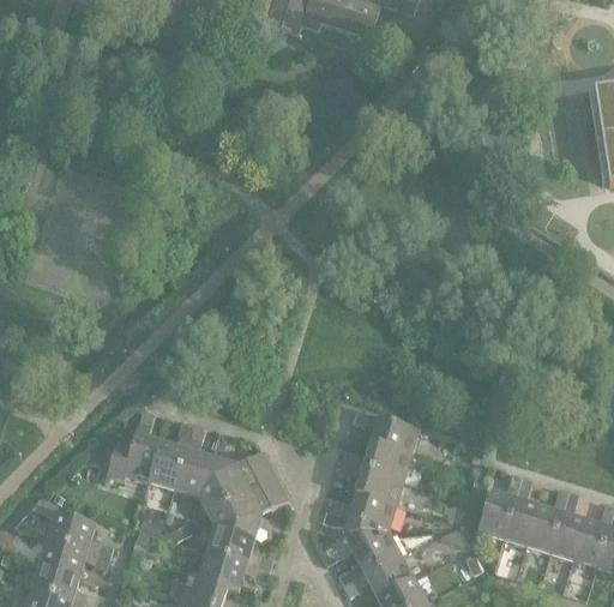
[(191,0),(300,34),(305,17),(371,37),(381,5),(414,16),(417,0),(191,0)]
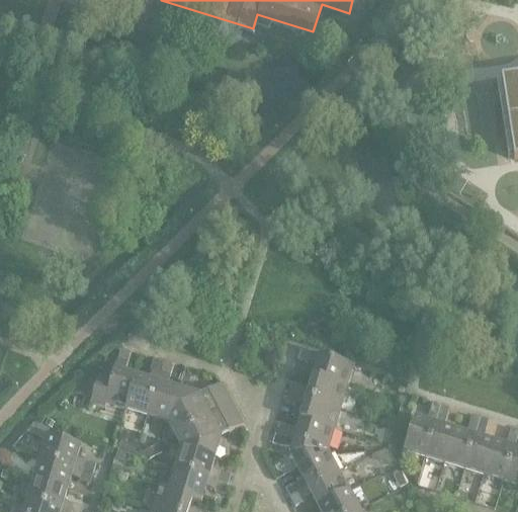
[(517,72),(502,75),(514,156),(517,155),(517,72)]
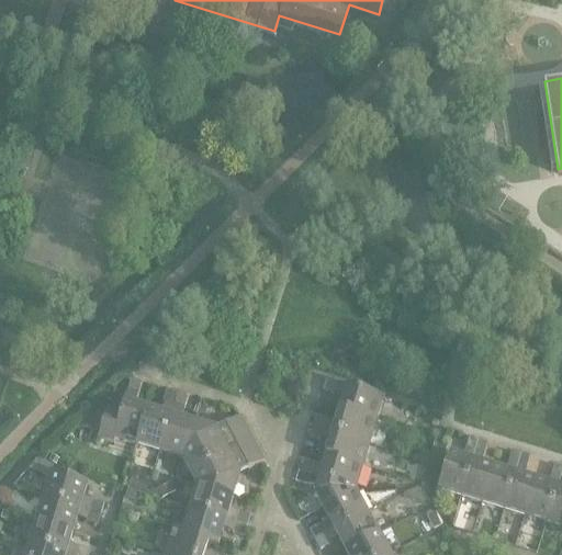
[(345,393),(340,406),(377,417),(384,393),(327,375),(324,386),(335,391),(335,389),(345,393)]
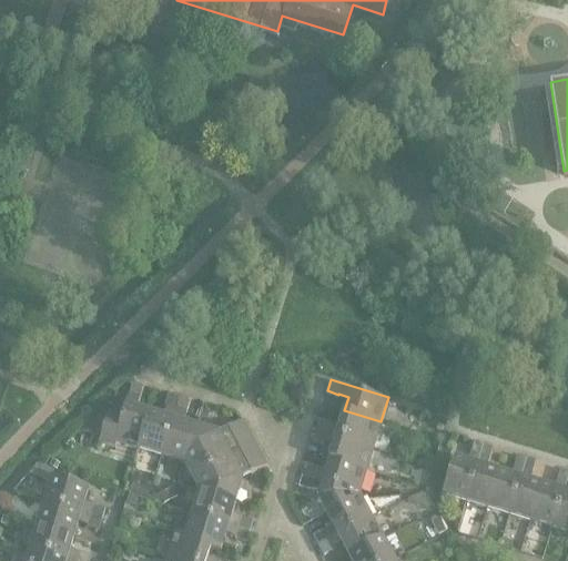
[(118,438),(139,445),(150,408),(138,405),(144,384),(132,380),(129,391),(130,393),(128,401),(127,401),(123,411),(109,407),(100,438),(115,442),(118,438)]
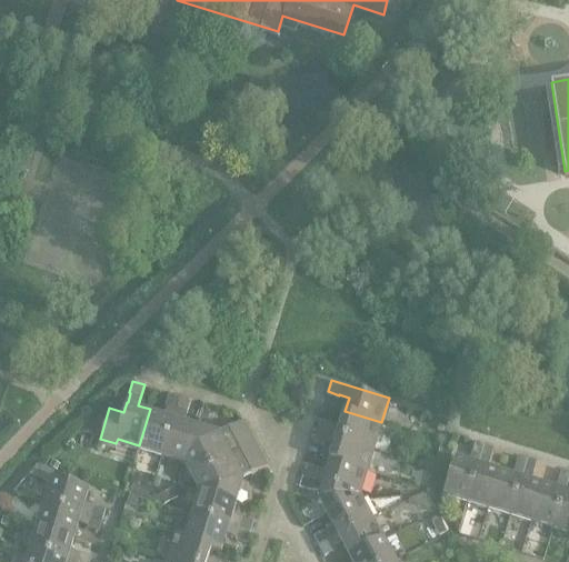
[(163,413),(150,409),(139,445),(162,453),(180,394),(169,392),(166,403),(167,404),(163,413)]
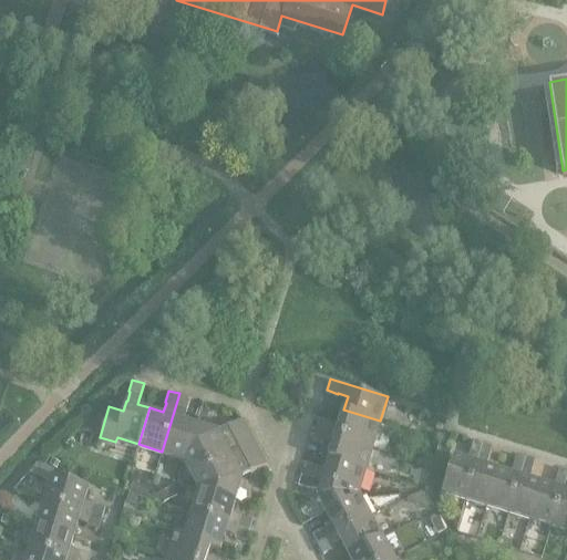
[(189,396),(179,393),(162,452),(184,458),(194,428),(195,428),(197,422),(182,417),(185,408),(186,408),(189,396)]
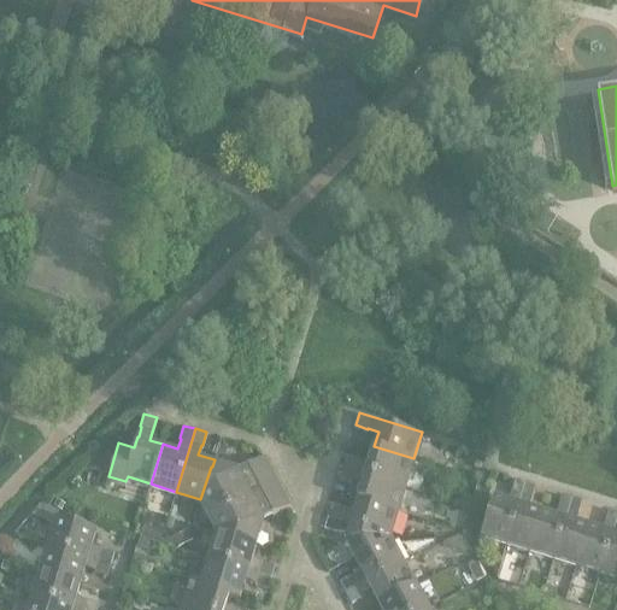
[(347,452),(344,463),(406,482),(413,458),(374,446),(370,461),(359,457),(359,456),(347,452)]
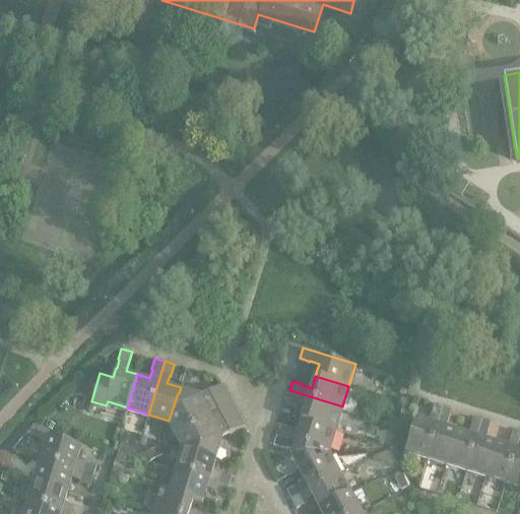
[(199,399),(179,393),(178,393),(169,421),(176,433),(234,402),(225,386),(199,399)]
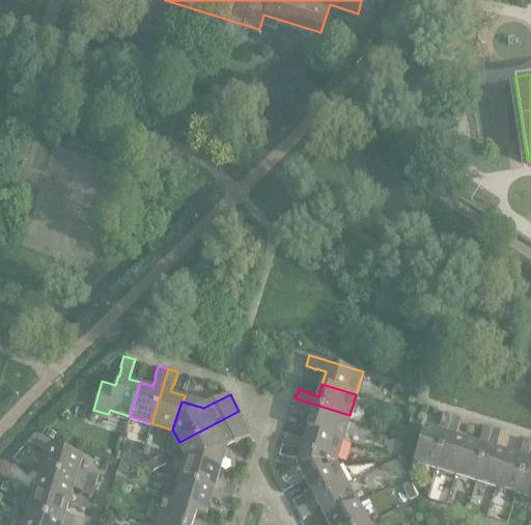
[(350,415),(296,398),(292,409),(304,412),(304,411),(312,414),(309,426),(343,437),(350,415)]
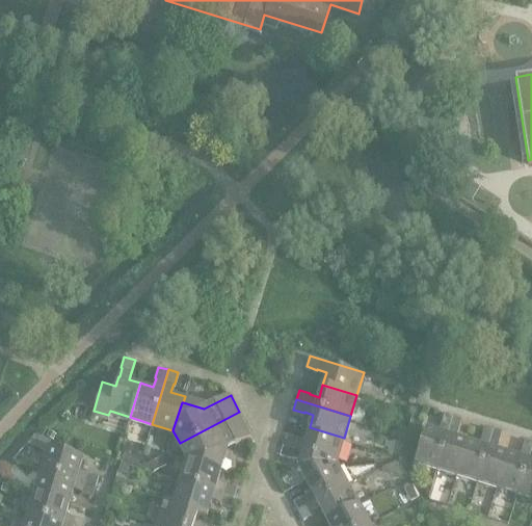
[(239,412),(180,443),(187,456),(215,465),(216,464),(221,443),(248,428),(239,412)]
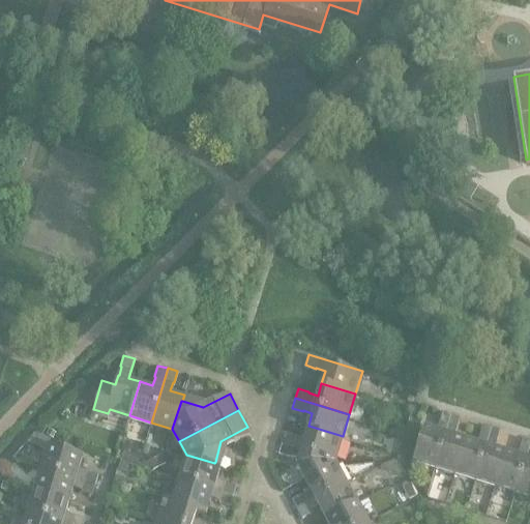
[(414,458),(435,465),(451,413),(442,410),(437,428),(424,425),(414,458)]
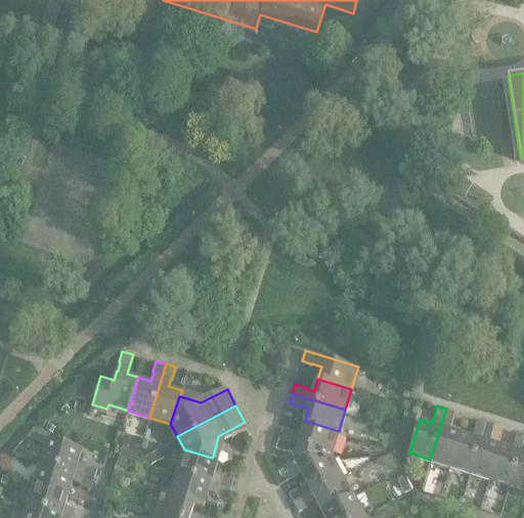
[(454,411),(446,408),(430,460),(450,466),(461,432),(449,429),(454,411)]
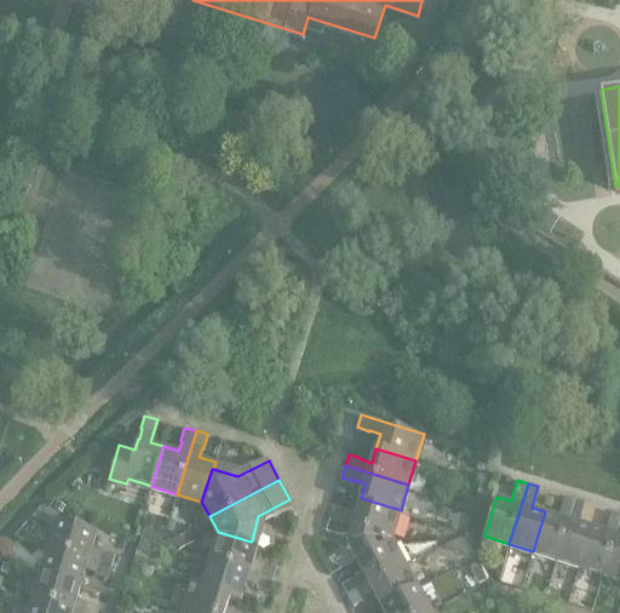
[(558,515),(545,511),(533,551),(556,559),(575,498),(564,494),(558,515)]
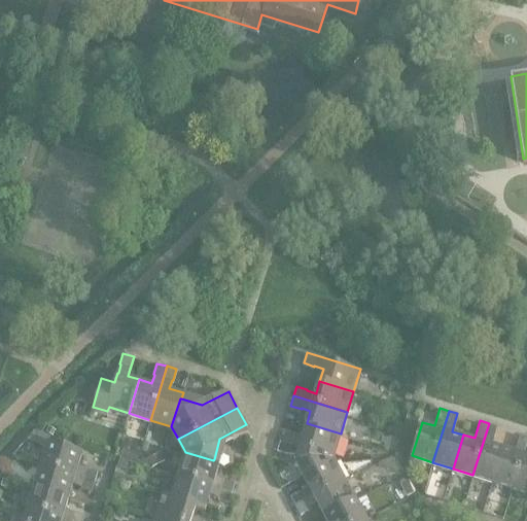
[(283,428),(280,439),(335,455),(341,433),(307,423),(303,436),(293,433),(294,431),(283,428)]
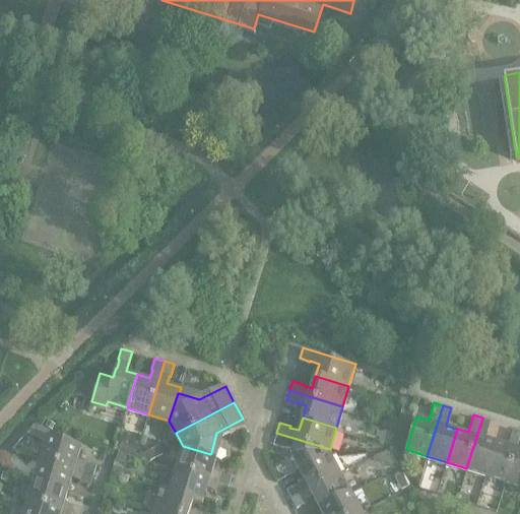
[(491,420),(482,418),(466,468),(486,474),(497,441),(485,437),(491,420)]
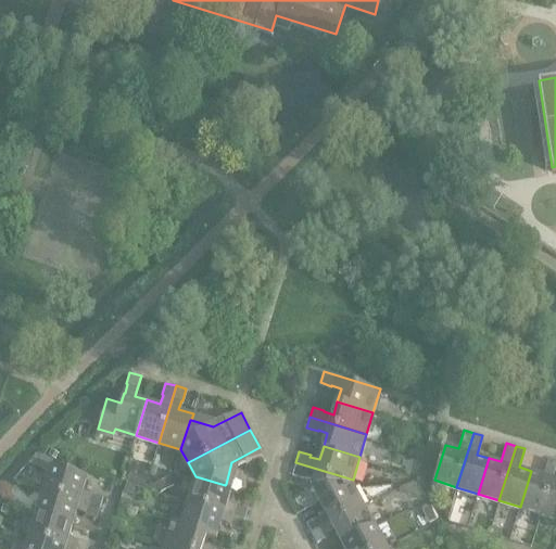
[(543,474),(531,471),(520,507),(541,513),(555,464),(555,458),(548,456),(543,474)]
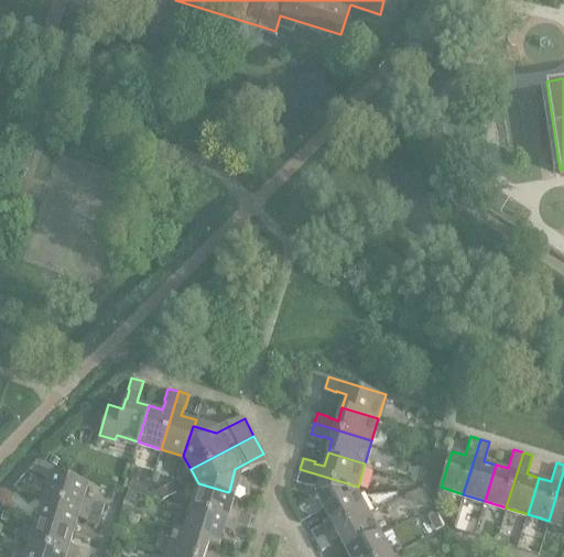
[(358,487),(300,469),(296,479),(308,483),(308,482),(318,484),(316,491),(324,506),(358,489),(358,487)]
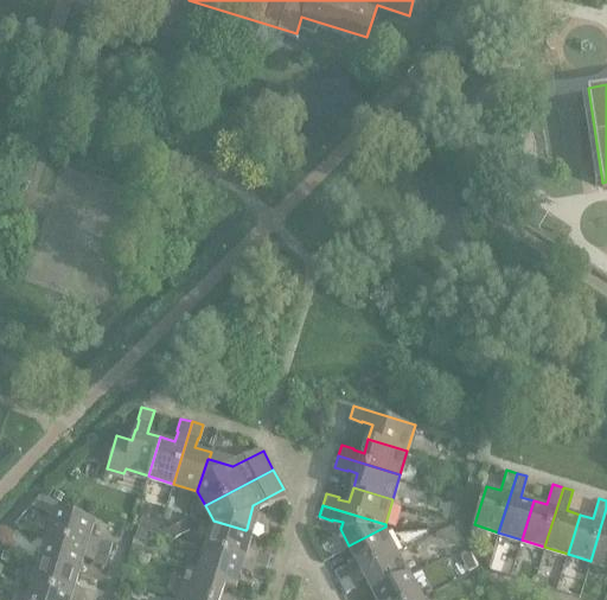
[(56,508),(48,533),(109,551),(113,541),(101,536),(100,538),(90,535),(95,519),(56,508)]
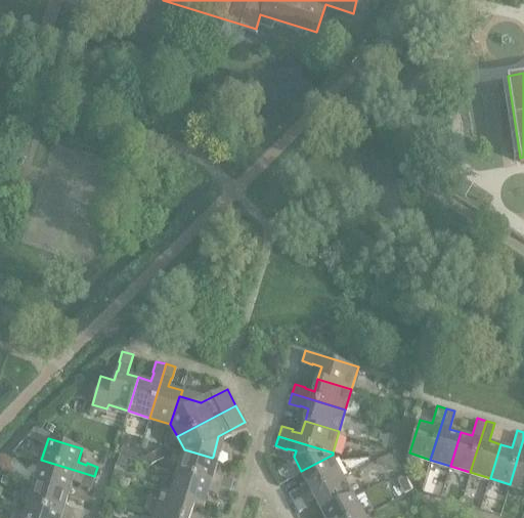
[(523,438),(510,484),(523,487),(523,438)]
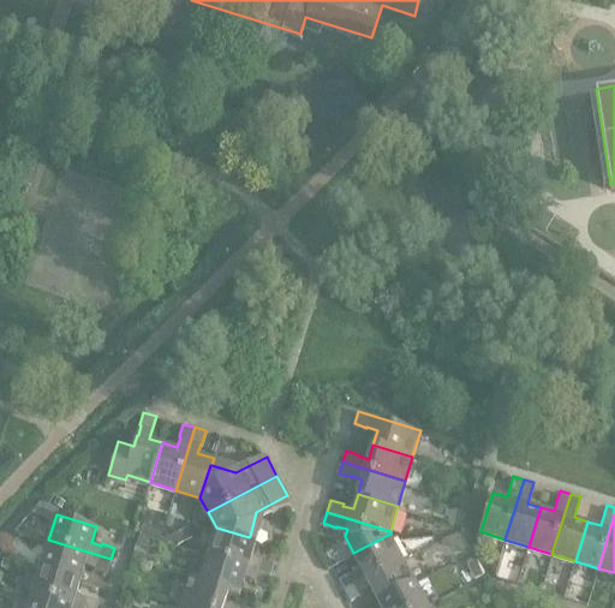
[(249,537),(216,528),(209,553),(272,572),(275,560),(262,556),(262,558),(251,554),(256,538),(250,536),(249,537)]
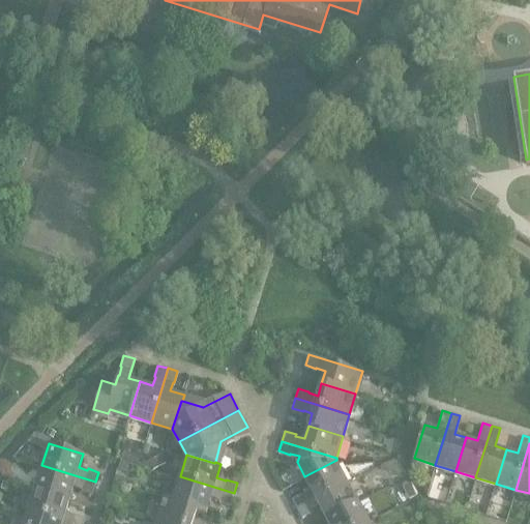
[(120,458),(117,465),(126,468),(128,460),(120,458)]
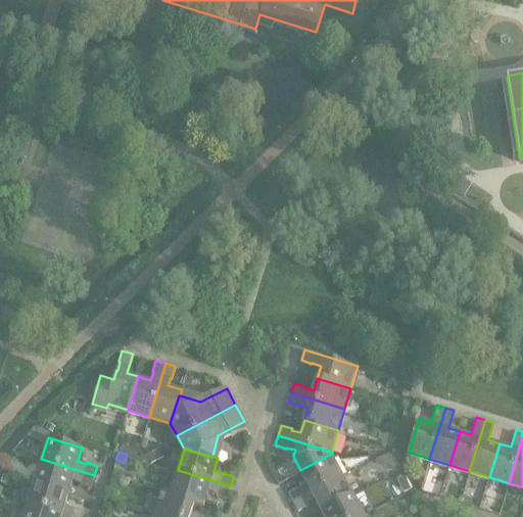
[(332,454),(300,470),(307,481),(299,485),(298,484),(288,490),(293,499),(342,473),(332,454)]
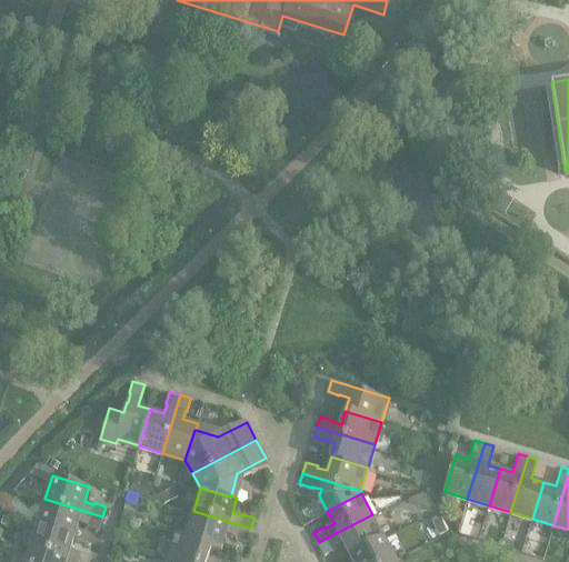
[(102,517),(45,499),(38,522),(75,533),(79,520),(88,522),(88,524),(99,528),(102,517)]
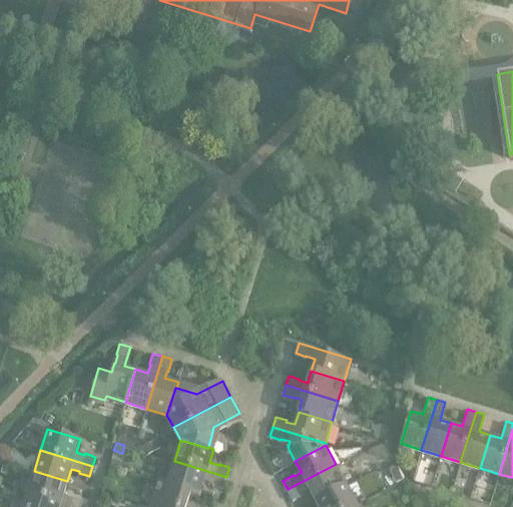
[(226,477),(174,461),(168,480),(167,481),(191,489),(190,490),(200,492),(204,479),(213,482),(212,483),(223,486),(226,477)]
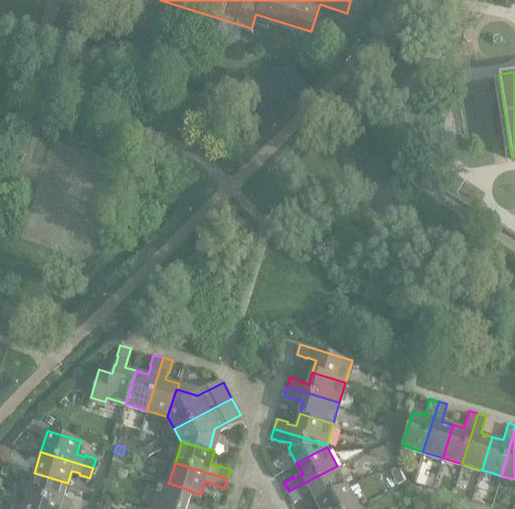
[(337,466),(289,491),(294,500),(304,495),(303,494),(311,490),(317,501),(347,485),(337,466)]
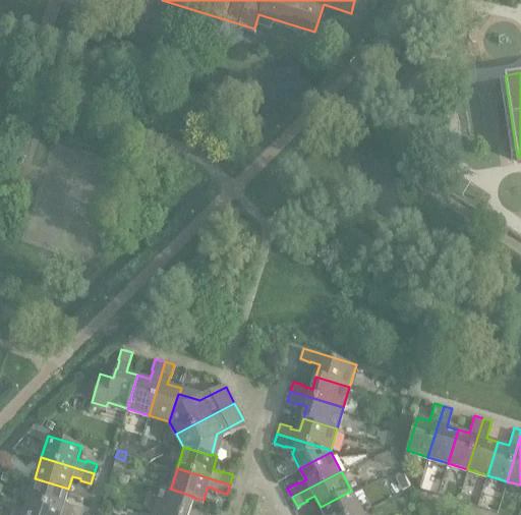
[(68,489),(35,478),(29,500),(78,514),(80,514),(84,506),(73,503),(73,504),(64,502),(68,489)]
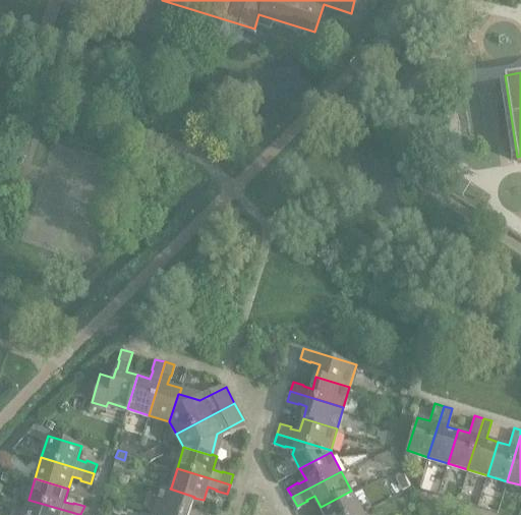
[(194,497),(170,489),(171,488),(161,484),(154,507),(180,514),(209,514),(210,513),(199,510),(198,511),(190,509),(193,498),(194,497)]
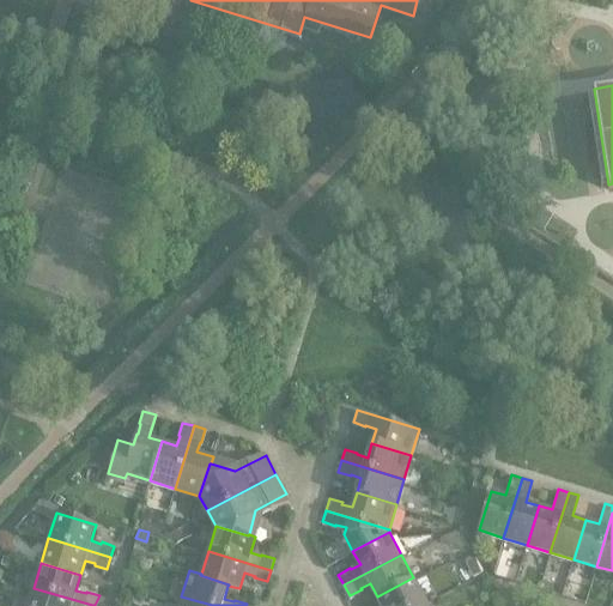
[(413,577),(377,597),(382,605),(413,605),(426,600),(413,577)]
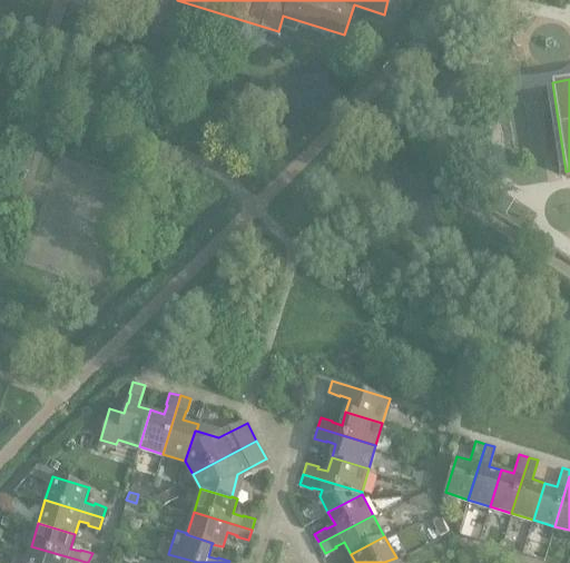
[(86,562),(31,546),(25,562),(86,562)]
